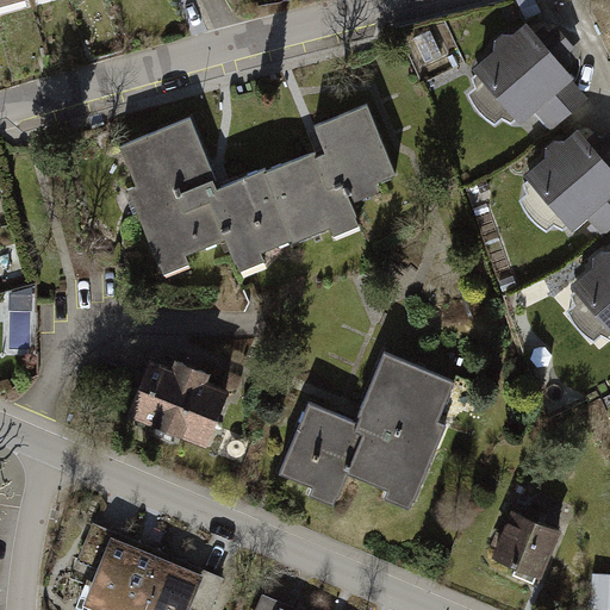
[(491,53),(470,69),(475,78),(470,82),(475,91),(467,98),(477,114),(492,129),(500,122),(505,126),(511,122),(516,125),(533,111),(551,134),(585,103),(568,82),(571,80),(565,72),(573,64),(568,58),(577,51),(558,27),(549,35),(539,23),(530,30),(526,24),(510,37),(500,35),(491,43),(491,53)]
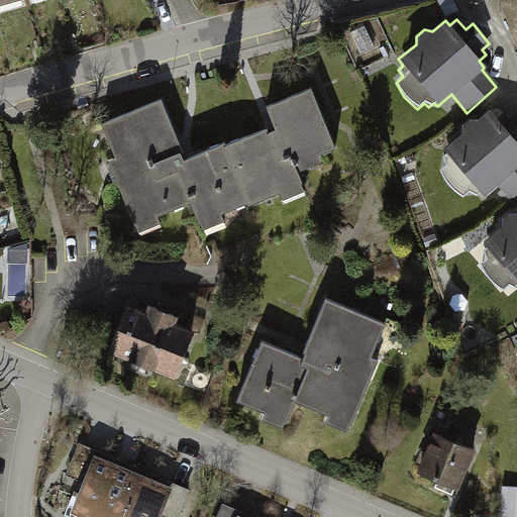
[(332,151),(309,89),(264,105),(271,123),(225,140),(247,202),(251,211),(303,193),(293,165),(332,151)]
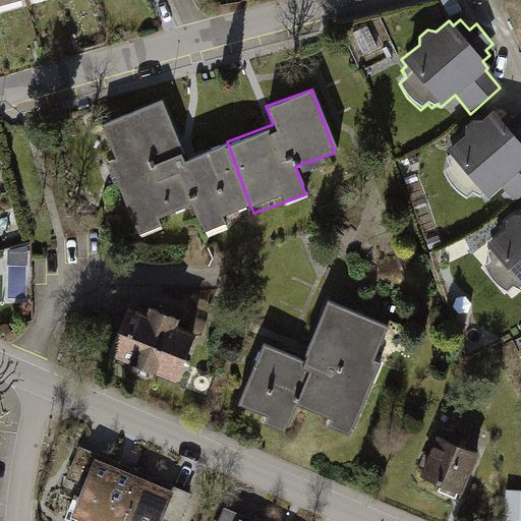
[(249,204),(227,141),(186,159),(161,100),(101,126),(114,158),(106,160),(136,234),(161,225),(157,215),(188,203),(198,231),(222,222),(219,216),(249,204)]
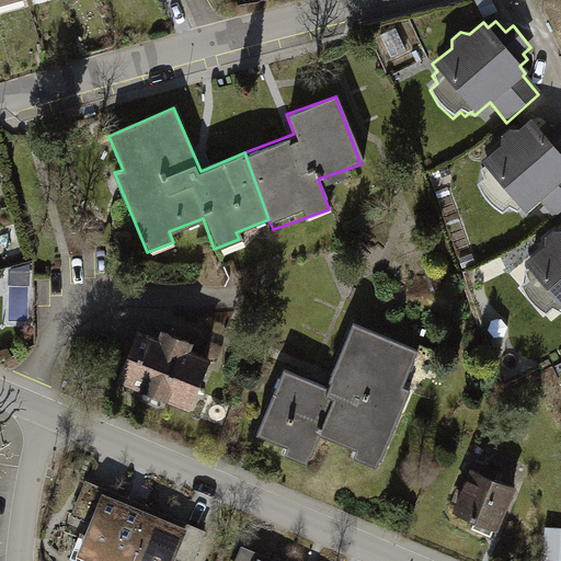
[(500,144),(480,159),(487,167),(480,171),(487,179),(478,185),(488,201),(501,214),(510,207),(513,212),(519,207),(523,210),(539,197),(556,218),(560,212),(560,121),(553,127),(545,116),(536,123),(531,117),(517,129),(510,127),(500,135),(500,144)]
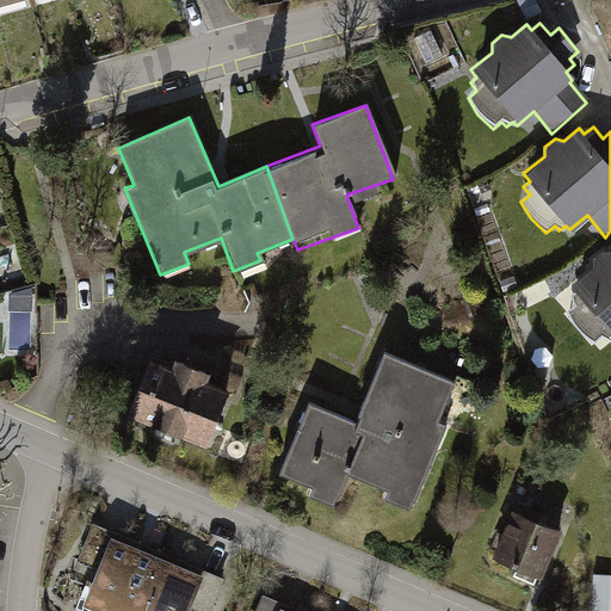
[(591,266),(569,283),(576,291),(569,296),(576,304),(567,312),(578,328),(592,341),(602,334),(605,340),(610,335),(610,250),(610,251),(602,248),(591,257),(591,266)]
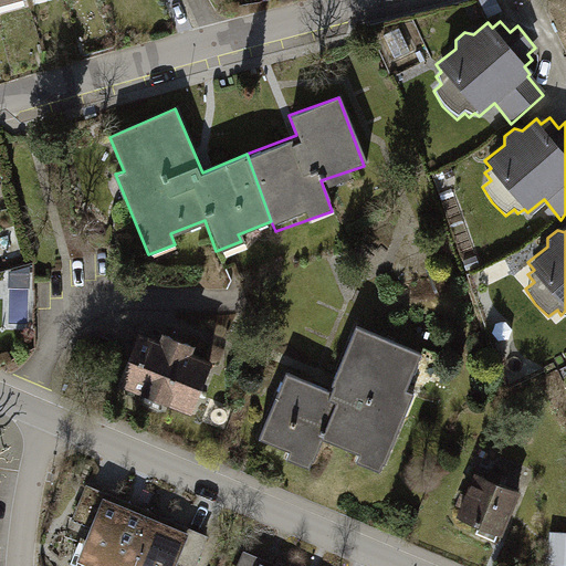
[(327,391),(285,375),(259,438),(289,451),(284,462),(307,471),(321,439),(357,453),(354,462),(380,473),(415,391),(405,388),(419,353),(355,326),(327,391)]
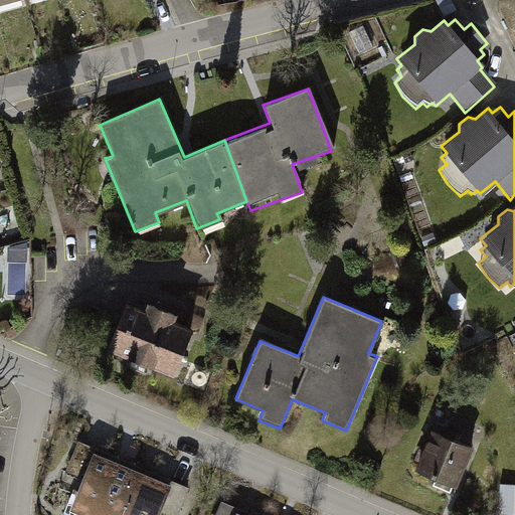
[(144,309),(124,301),(105,351),(174,377),(191,331),(169,323),(174,311),(147,301),(144,309)]
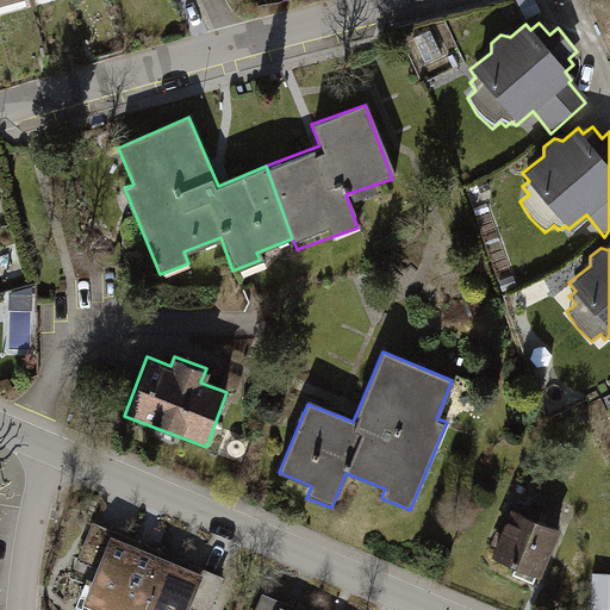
[(509,574),(541,587),(564,534),(506,510),(487,555),(512,566),(509,574)]
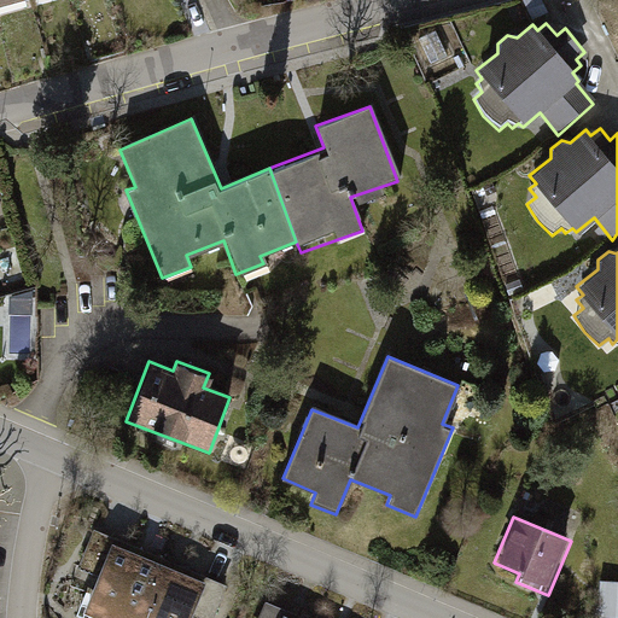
[(132,617),(159,555),(97,529),(81,566),(97,573),(82,607),(109,617),(132,617)]
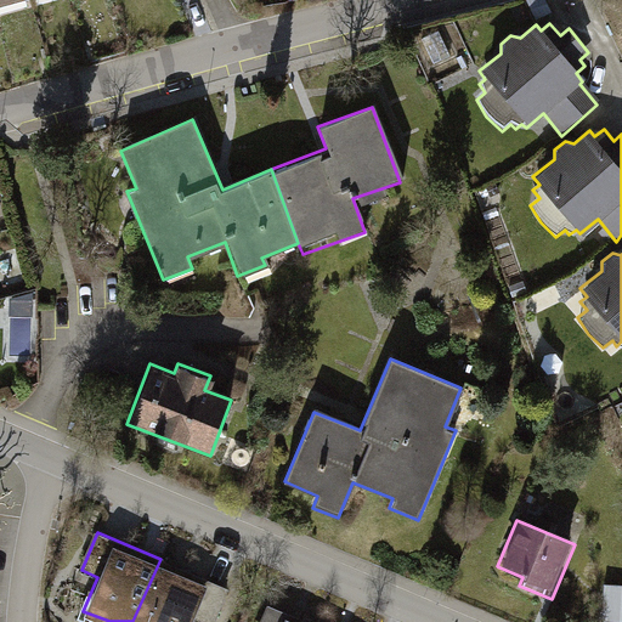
[(211,621),(226,587),(160,559),(133,621),(190,621),(192,616),(205,621),(211,621)]
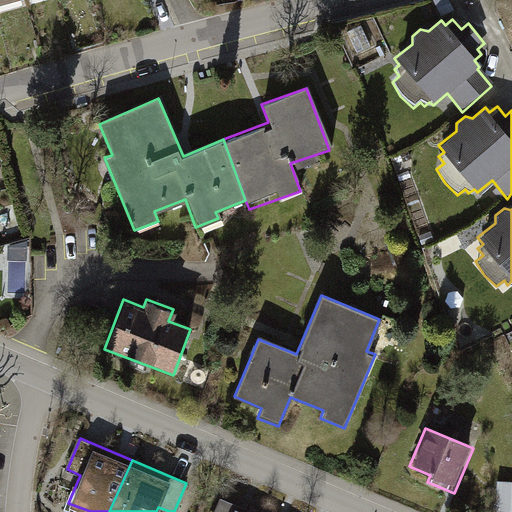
[(511,480),(500,481),(501,507),(511,507),(511,480)]
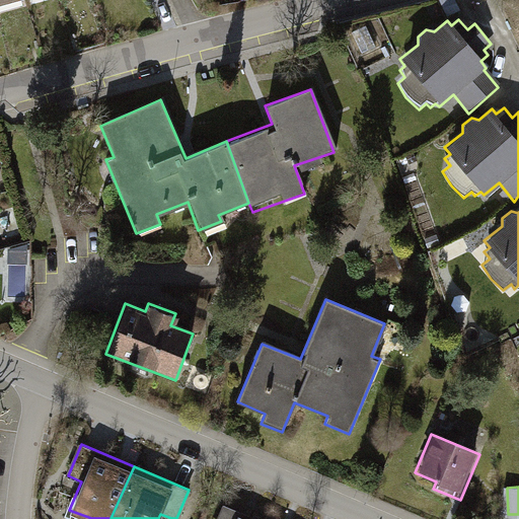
[(261,518),(224,504),(217,518),(261,518)]
